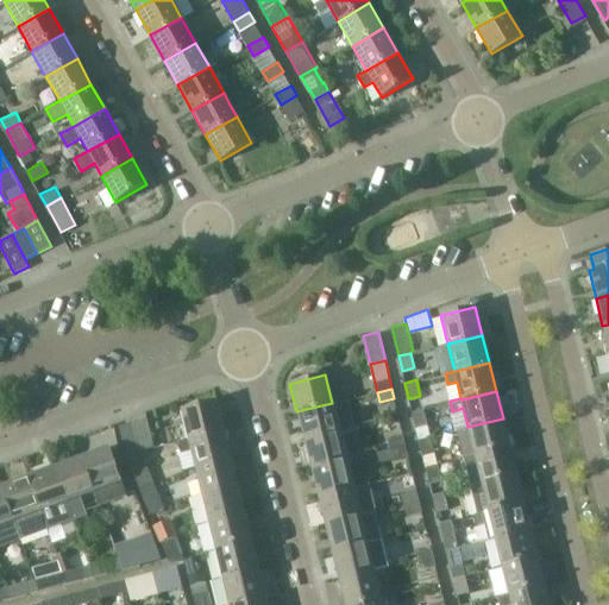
[(355,427),(349,398),(332,403),(296,411),(303,441),(340,432),(339,430),(355,427)]
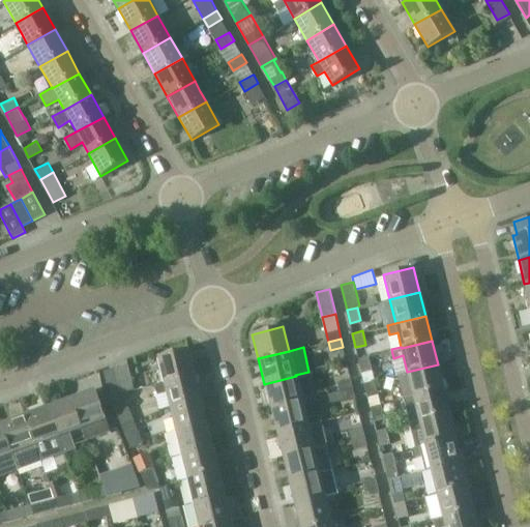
[(157,356),(164,382),(196,374),(189,349),(157,356)]
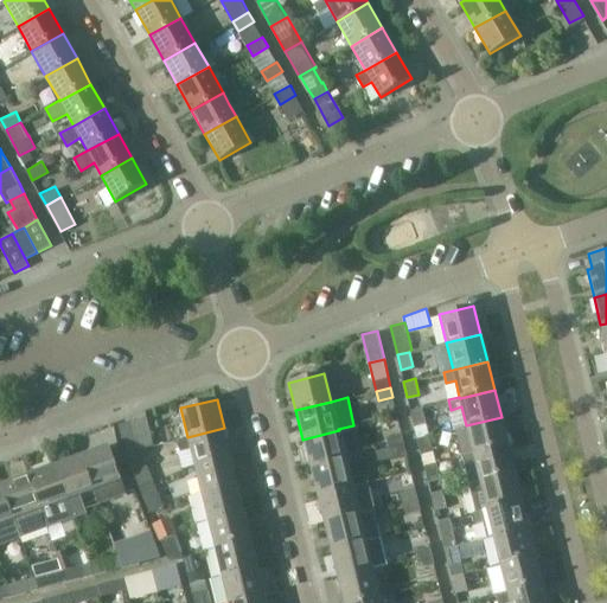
[(426,422),(422,406),(410,409),(414,425),(426,422)]
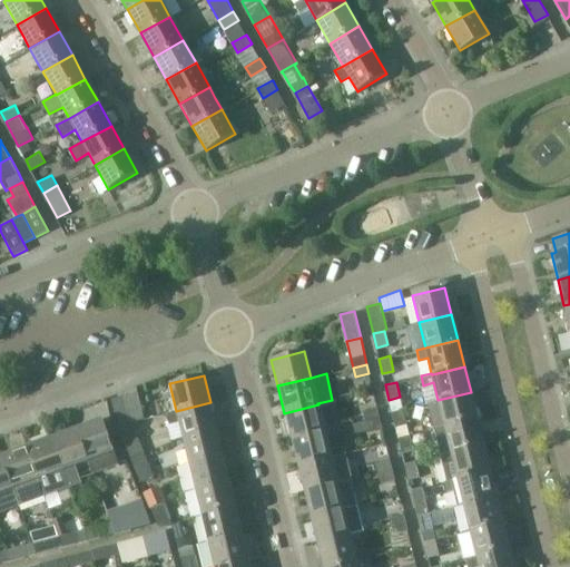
[(137,392),(124,396),(130,422),(131,422),(144,419),(137,392)]
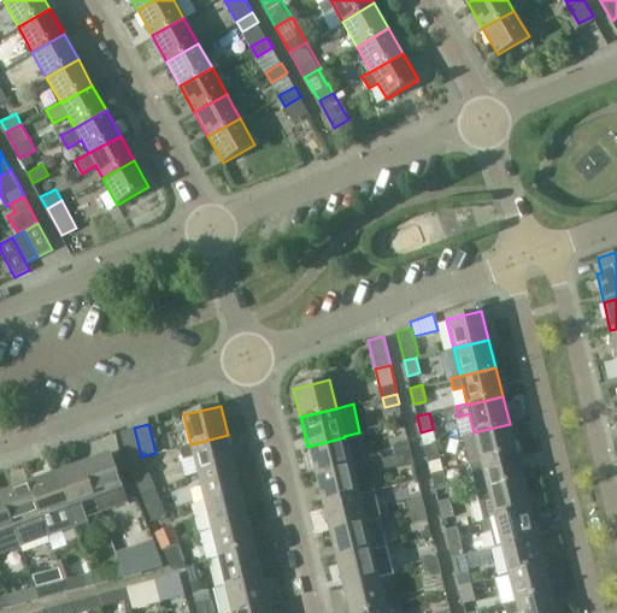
[(474,432),(464,435),(470,464),(481,460),(517,452),(510,424),(474,432)]
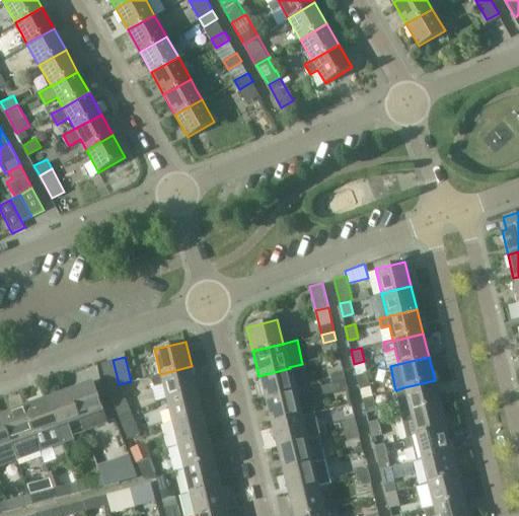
[(106,387),(107,387),(119,384),(113,360),(100,363),(106,387)]
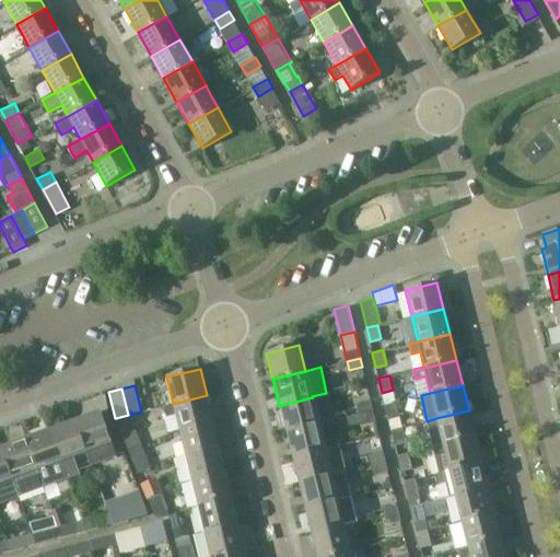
[(179,429),(213,421),(207,395),(173,404),(163,406),(166,416),(175,414),(179,429)]
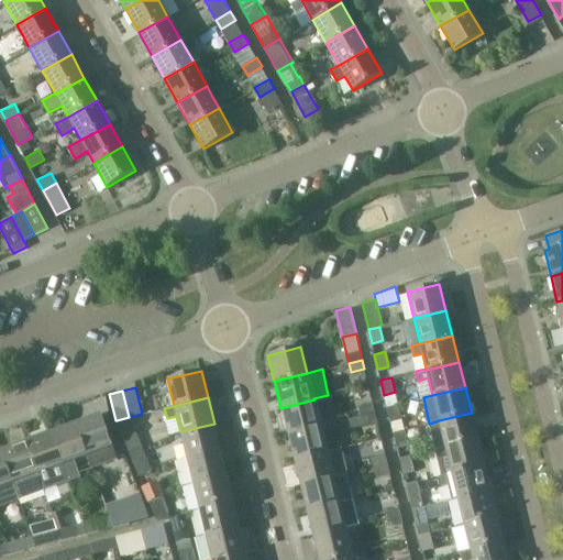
[(320,425),(315,399),(280,408),(287,434),(320,425)]
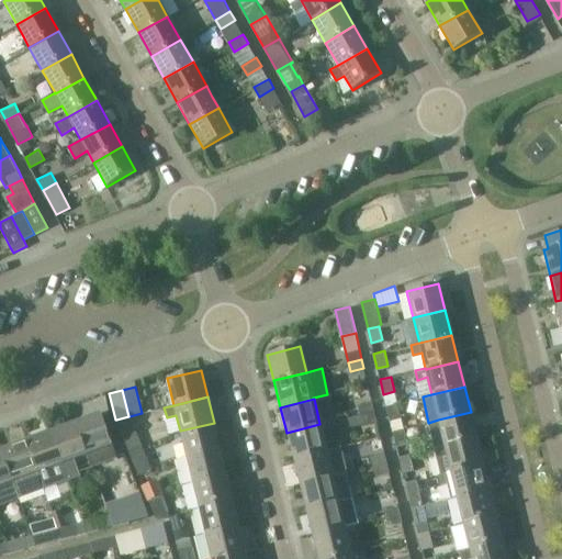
[(358,403),(360,413),(374,410),(372,401),(358,403)]
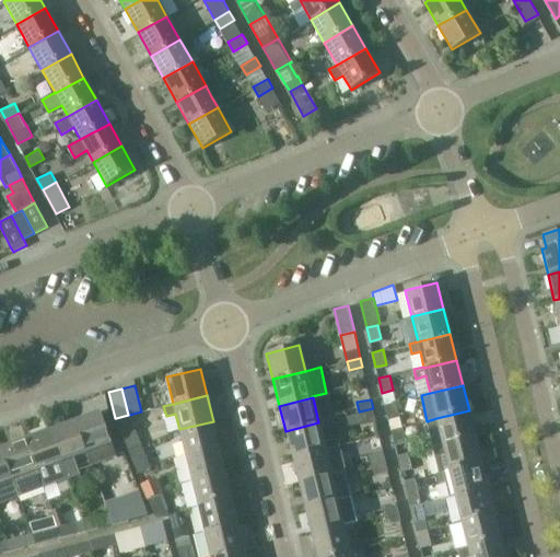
[(399,416),(396,401),(385,403),(388,418),(399,416)]
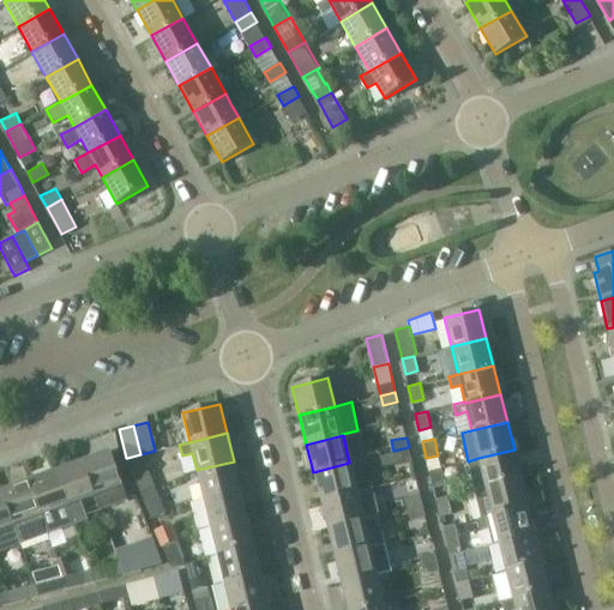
[(411,458),(409,447),(393,451),(396,461),(411,458)]
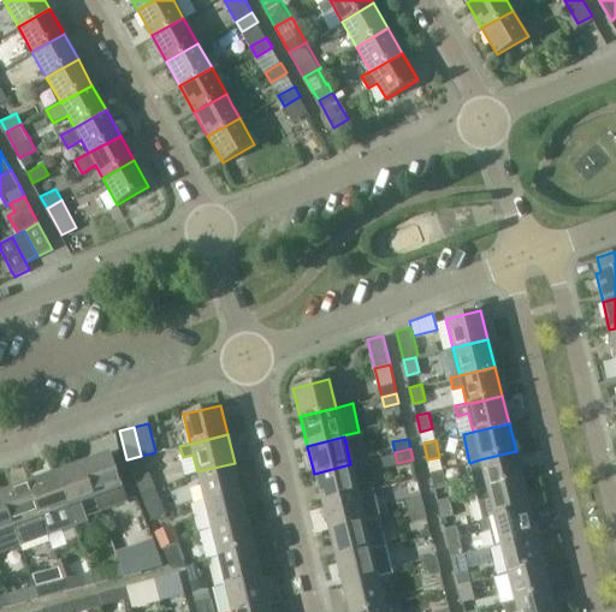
[(523,479),(516,451),(480,459),(487,487),(487,488),(523,479)]
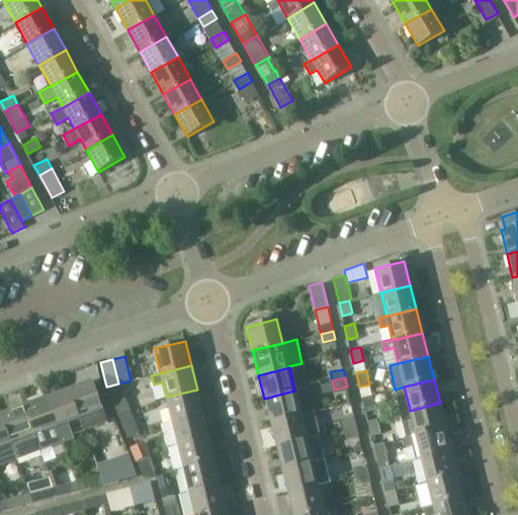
[(103,410),(93,380),(69,390),(80,418),(85,429),(108,420),(104,410),(103,410)]
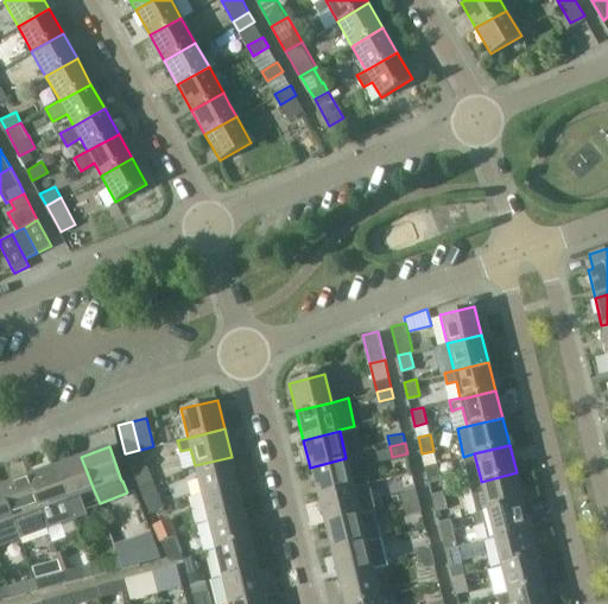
[(140,450),(139,450),(126,453),(140,487),(153,481),(140,450)]
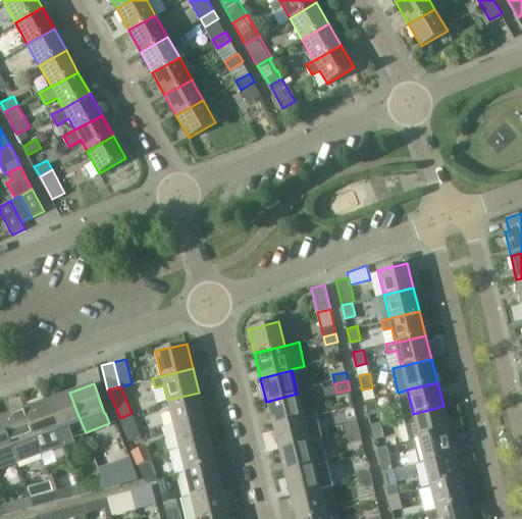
[(69,393),(47,401),(63,445),(74,440),(69,425),(81,421),(69,393)]
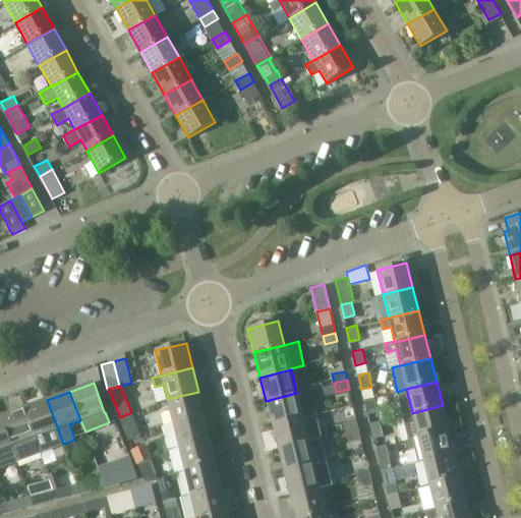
[(204,415),(198,392),(167,399),(173,422),(204,415)]
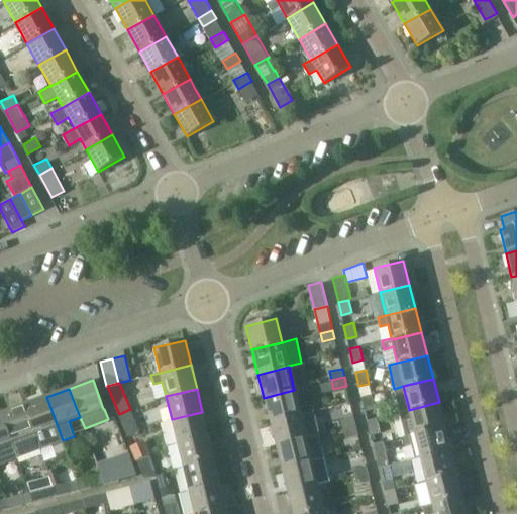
[(270,421),(300,414),(294,390),(264,398),(270,421)]
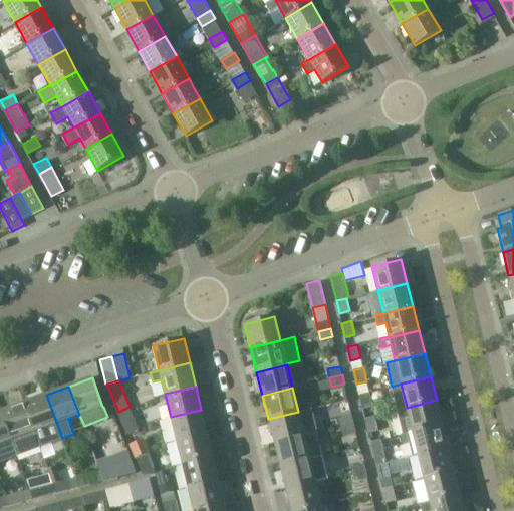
[(372,405),(369,391),(359,394),(362,407),(372,405)]
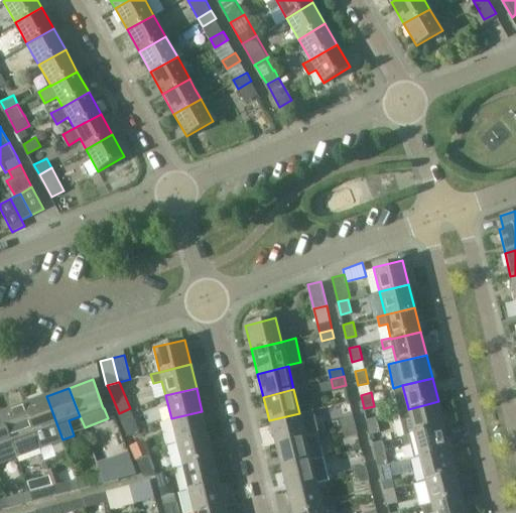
[(39,447),(40,447),(51,443),(62,439),(46,396),(42,394),(36,396),(34,400),(23,404),(39,447)]
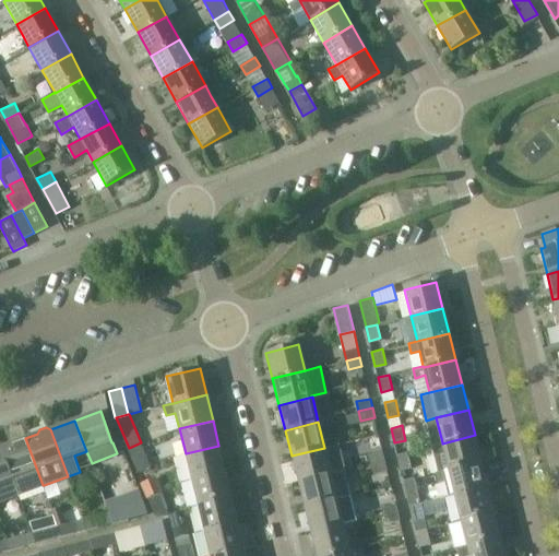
[(442,442),(431,446),(433,454),(438,471),(482,461),(475,435),(442,444),(442,442)]
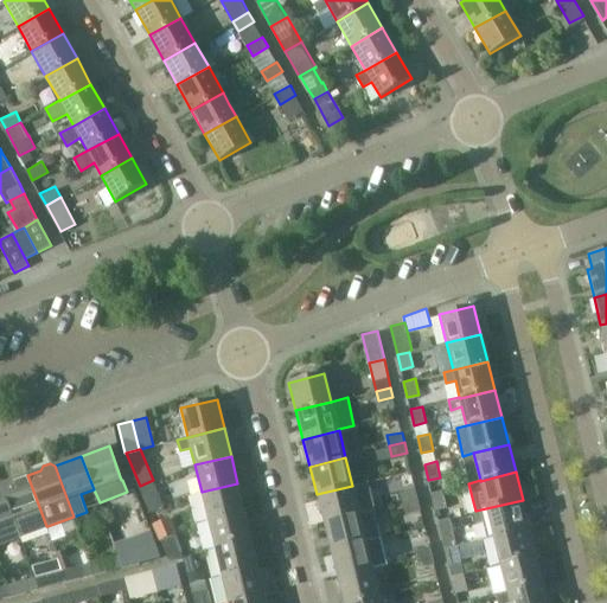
[(20,536),(46,526),(27,475),(1,485),(20,536)]
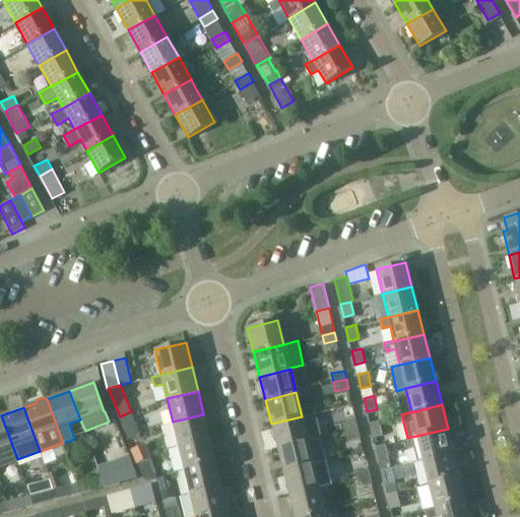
[(131,411),(120,416),(128,439),(140,434),(131,411)]
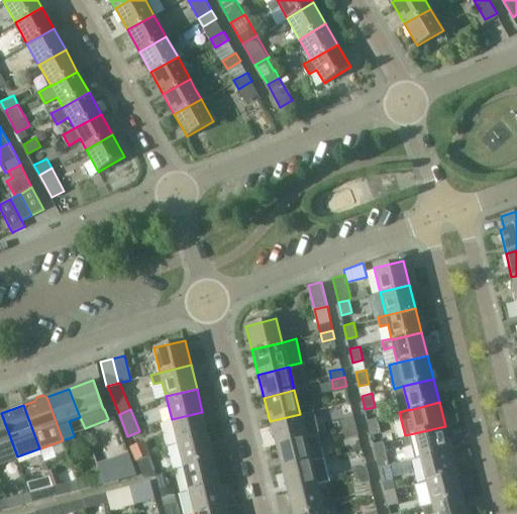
[(177,442),(208,435),(202,412),(172,419),(177,442)]
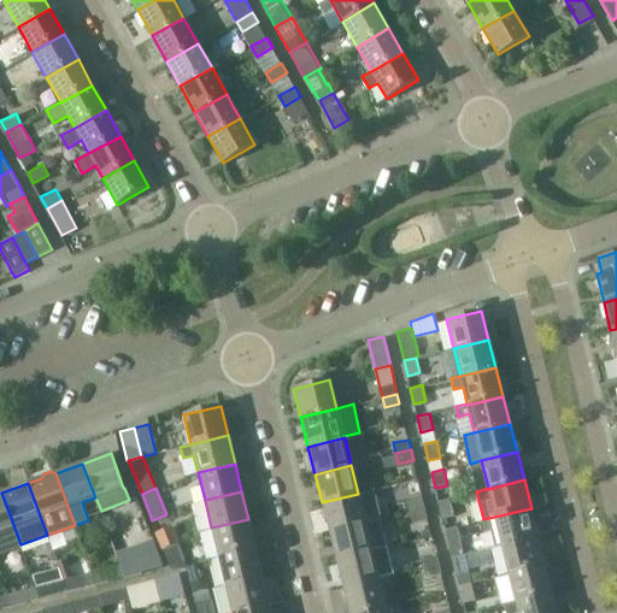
[(1,493),(0,493),(0,552),(21,544),(1,493)]
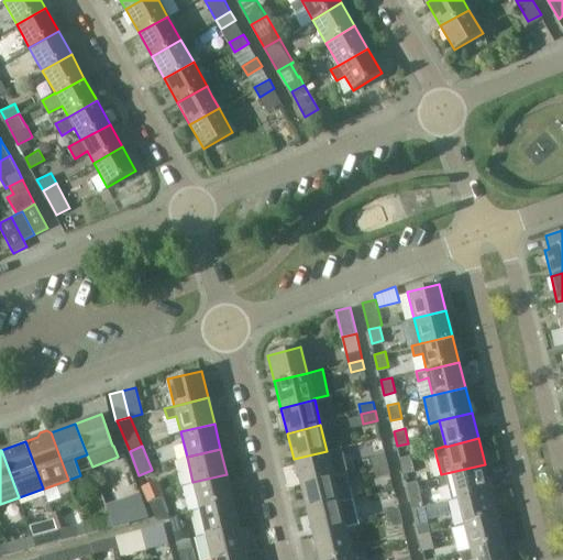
[(294,459),(300,485),(333,476),(327,451),(294,459)]
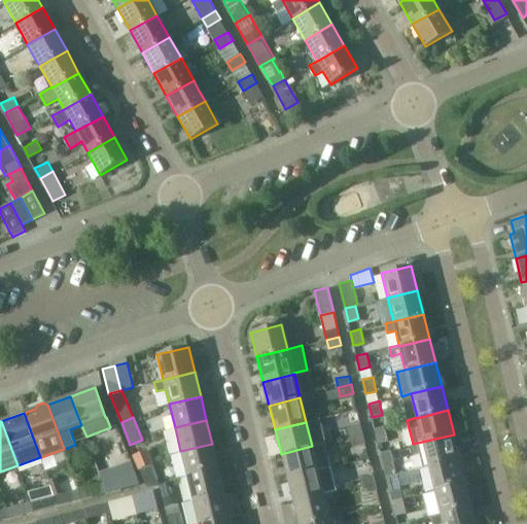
[(348,426),(350,435),(363,432),(360,423),(348,426)]
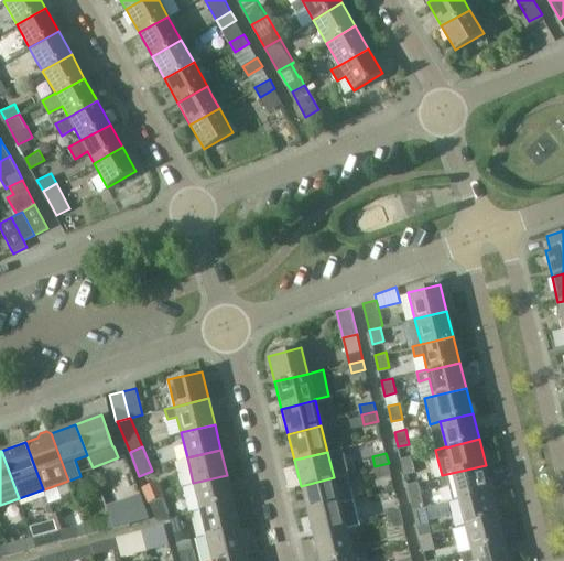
[(415,470),(412,455),(400,457),(403,473),(415,470)]
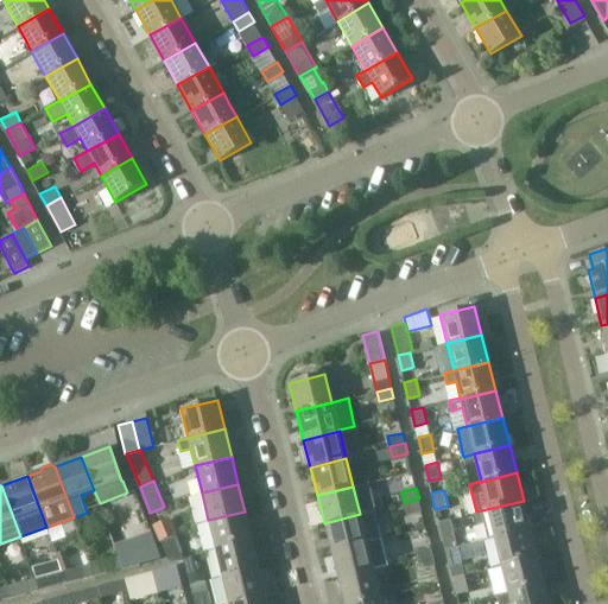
[(422,509),(419,498),(404,502),(406,513),(422,509)]
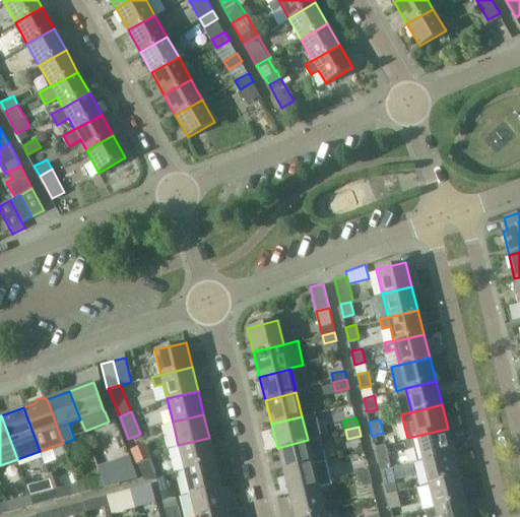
[(454,452),(448,429),(407,438),(405,439),(408,449),(414,447),(417,461),(424,460),(454,452)]
